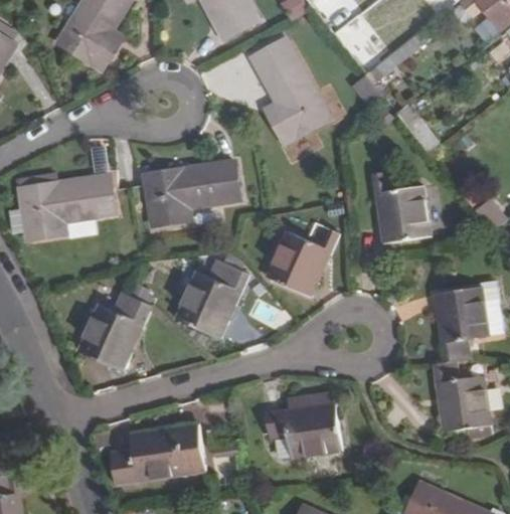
[(81,0),(55,41),(101,69),(116,45),(106,38),(110,32),(129,0),(81,0)]
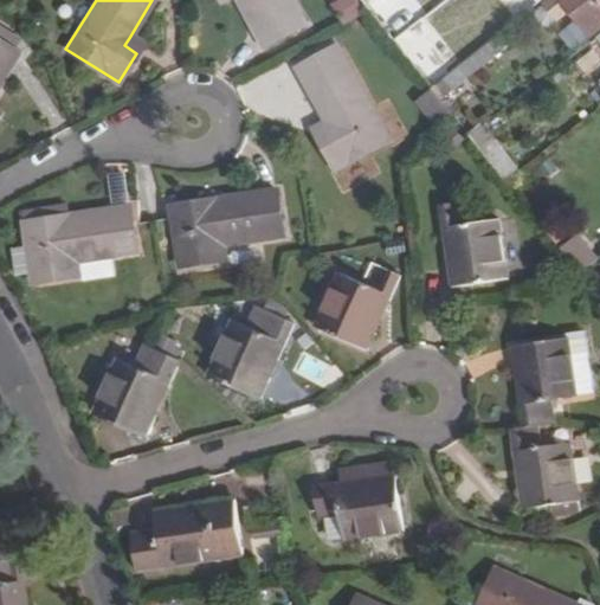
[(300,23),(288,0),(236,0),(259,45),(300,23)]
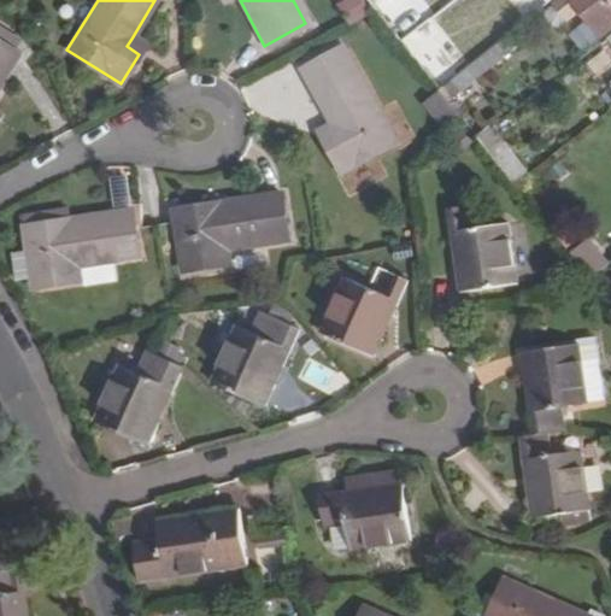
[(335,0),(334,1),(348,23),(369,11),(362,0),(335,0)]
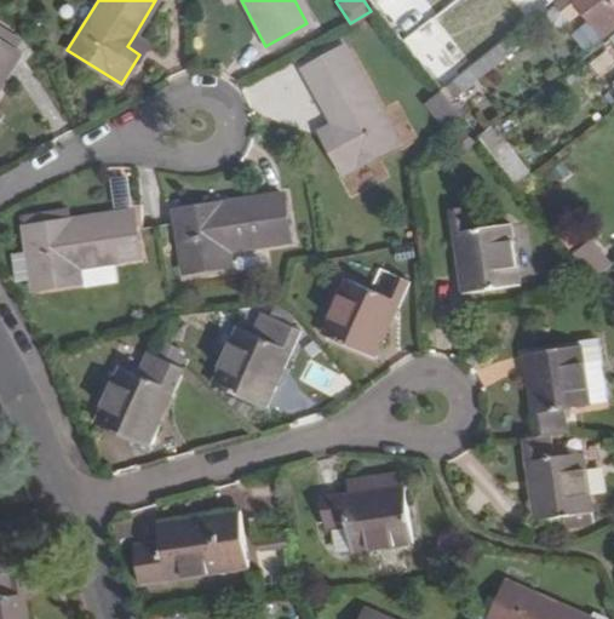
[(551,0),(550,1),(551,4),(544,10),(544,17),(550,26),(556,26),(564,21),(566,22),(580,11),(571,0),(551,0)]
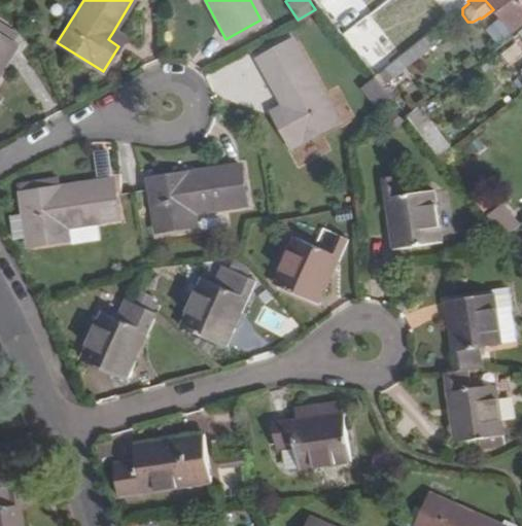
[(494,24),(501,19),(511,31),(521,22),(521,0),(485,0),(493,9),(495,11),(490,15),(494,24)]
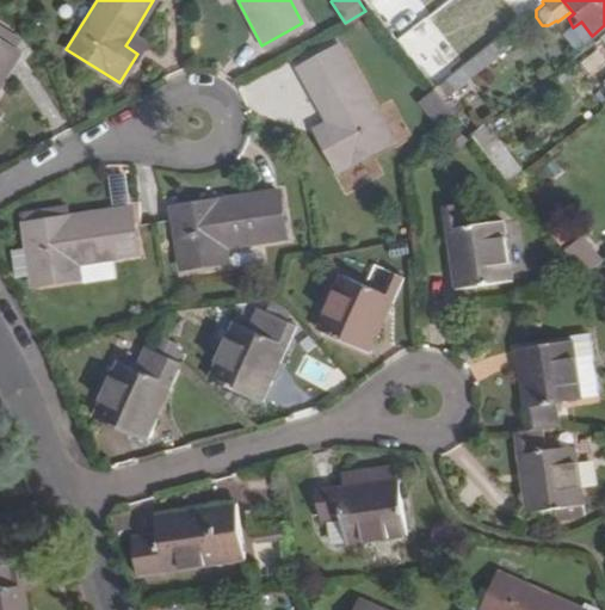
[(0,78),(16,53),(0,43),(0,39),(4,32),(0,30),(0,78)]
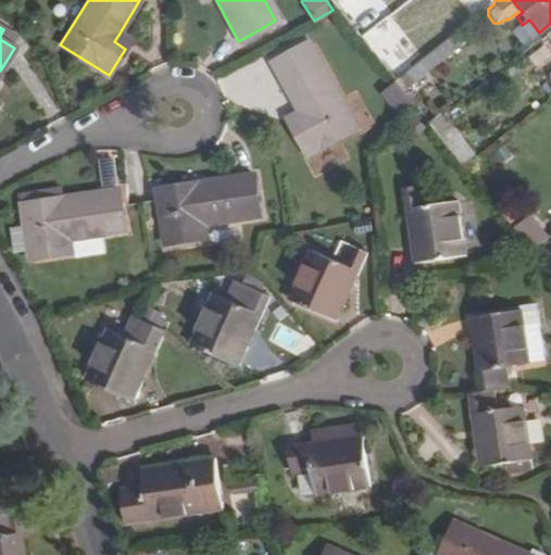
[(385,28),(373,38),(380,48),(392,38),(385,28)]
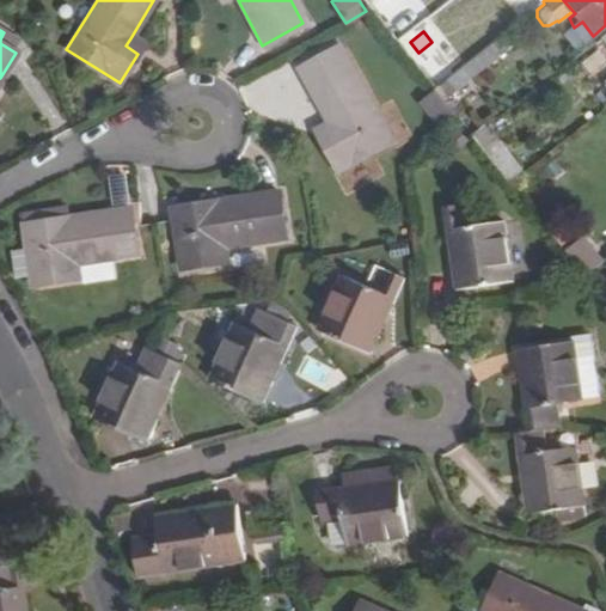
[(509,44),(501,34),(433,89),(439,96),(502,48),(503,49),(509,44)]
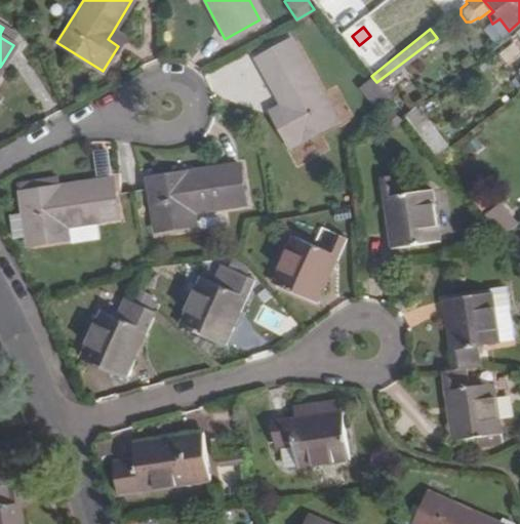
[(112,33),(108,39),(118,46),(122,40),(112,33)]
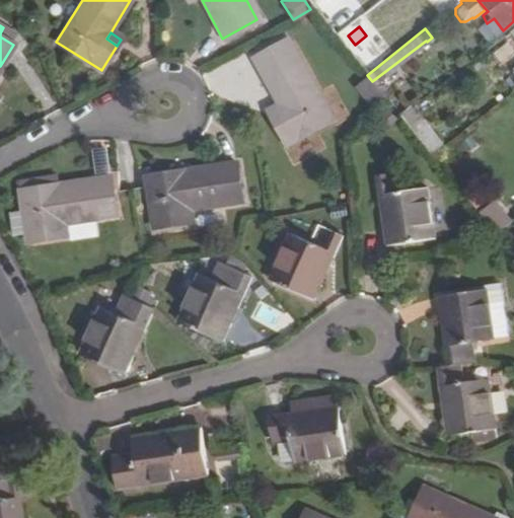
[(331,119),(286,39),(250,58),(277,103),(266,109),(284,144),(331,119)]
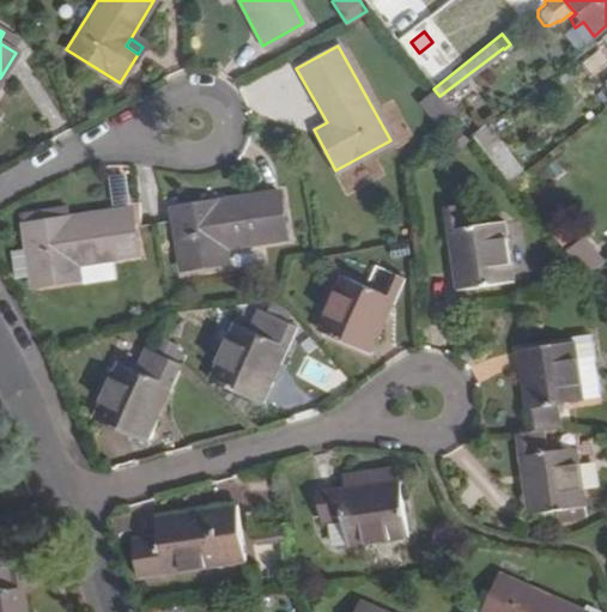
[(606,61),(601,48),(580,58),(587,74),(606,65),(606,61)]
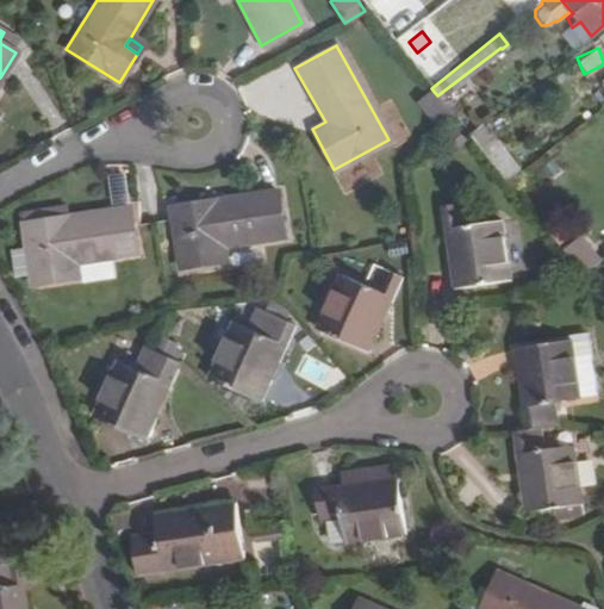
[(480,124),(468,134),(506,181),(518,172),(480,124)]
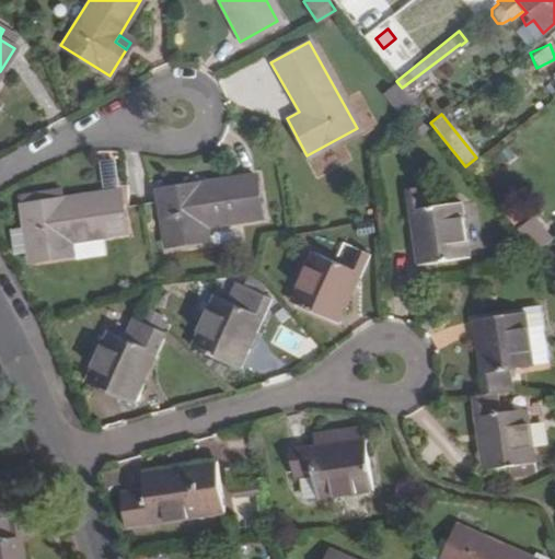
[(258,218),(253,175),(155,189),(164,245),(204,240),(203,225),(258,218)]
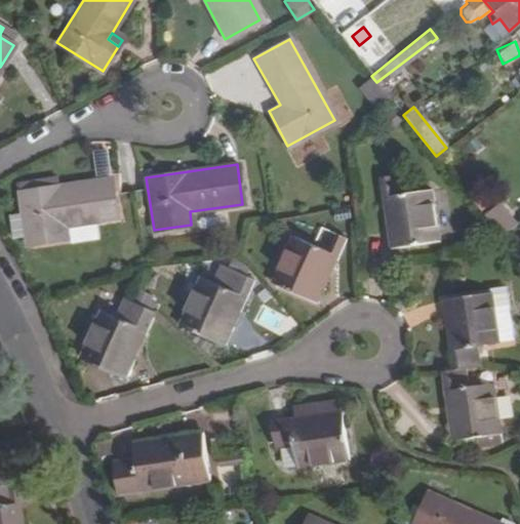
[(389,175),(375,177),(377,197),(393,195),(389,175)]
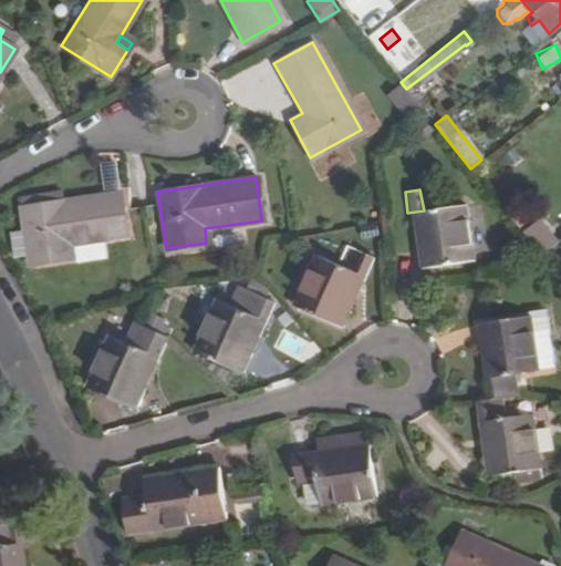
[(60,191),(20,195),(21,206),(62,201),(60,191)]
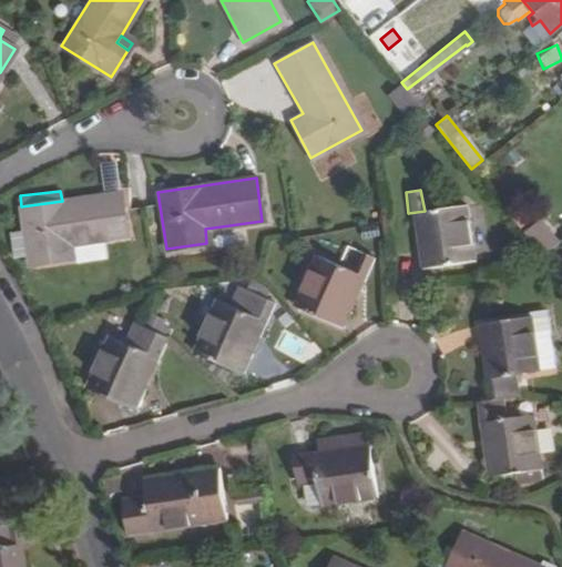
[(21,206),(24,230),(27,254),(29,264),(69,257),(68,243),(125,235),(119,193),(62,201),(21,206)]
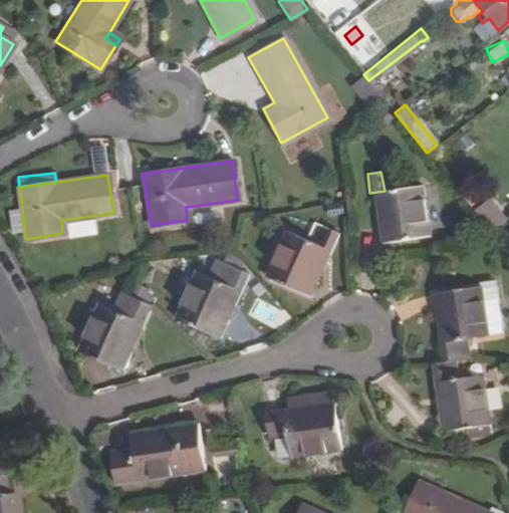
[(461,194),(471,205),(489,189),(479,178),(461,194)]
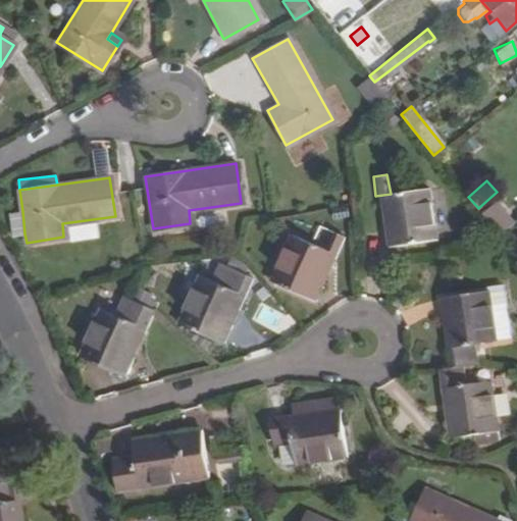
[(376,202),(385,201),(390,229),(381,230),(383,246),(436,238),(429,189),(391,194),(375,196),(376,202)]
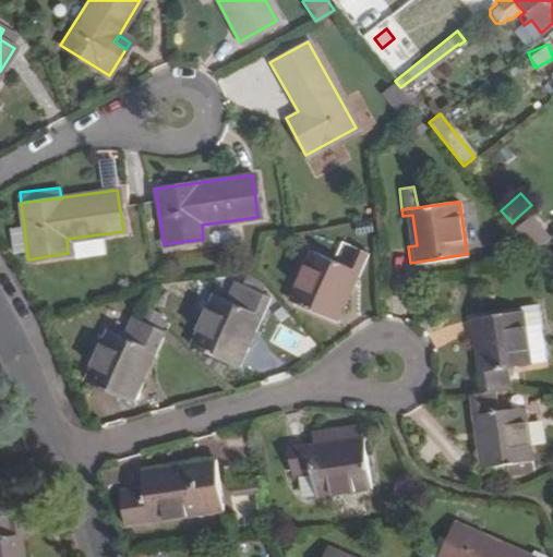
[(513,227),(531,250),(542,242),(548,237),(529,214),(513,227)]
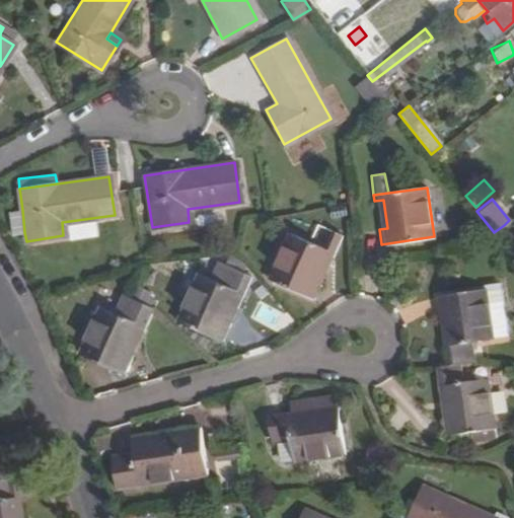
[(383,200),(374,201),(379,229),(387,228),(383,200)]
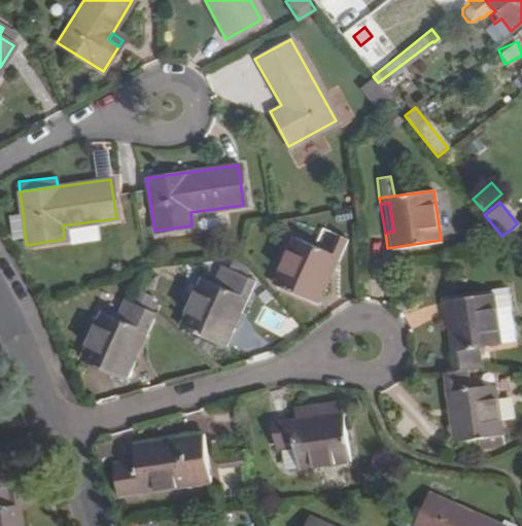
[(23,213),(8,214),(11,238),(25,236),(23,213)]
